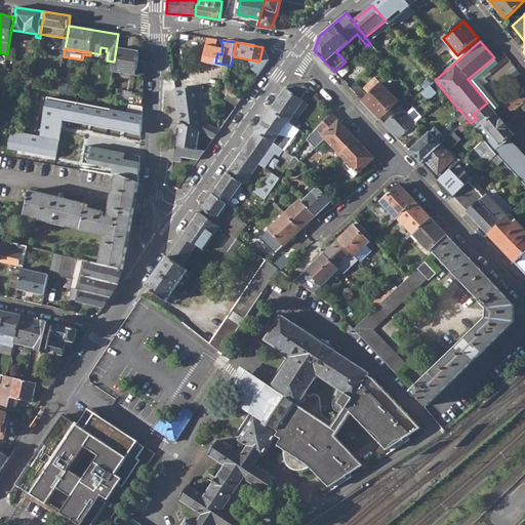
[(140,52),(116,48),(114,62),(112,74),(120,76),(121,72),(136,75),(140,52)]
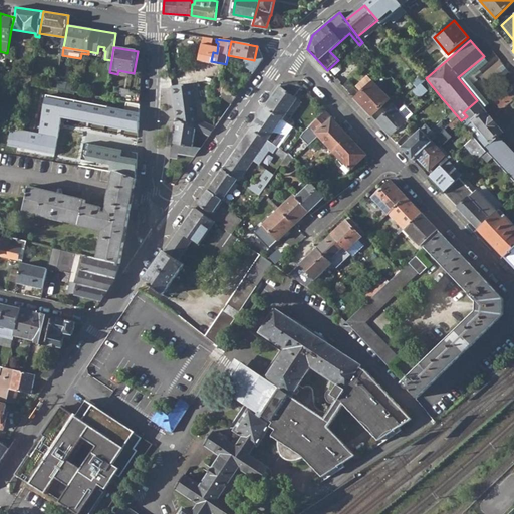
[(32,76),(4,71),(3,76),(31,82),(32,76)]
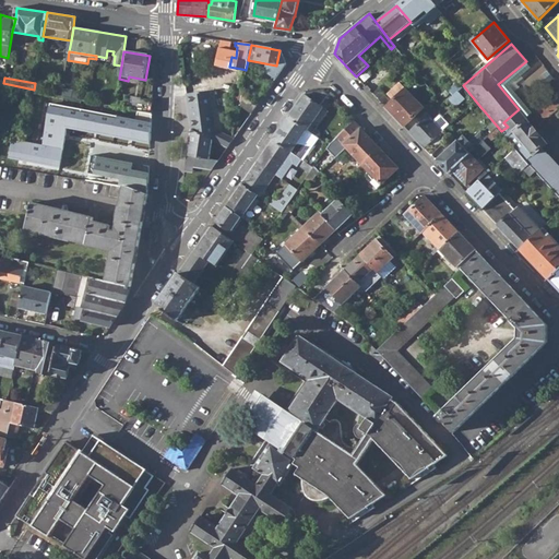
[(449,90),(453,95),(459,91),(462,95),(467,91),(463,85),(460,81),(449,90)]
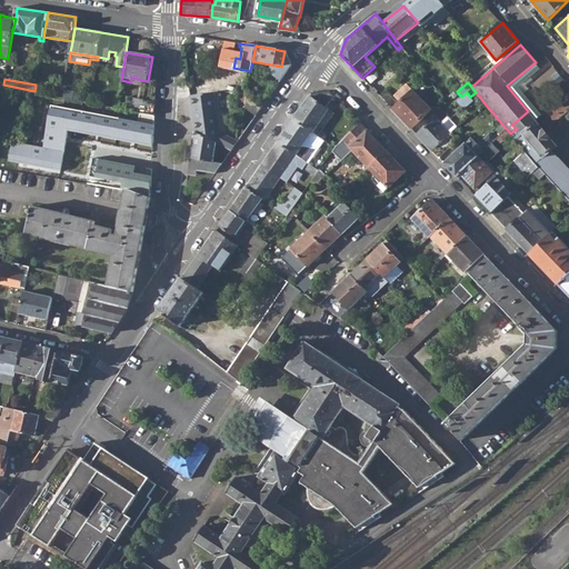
[(391,108),(411,129),(430,111),(412,90),(391,108)]
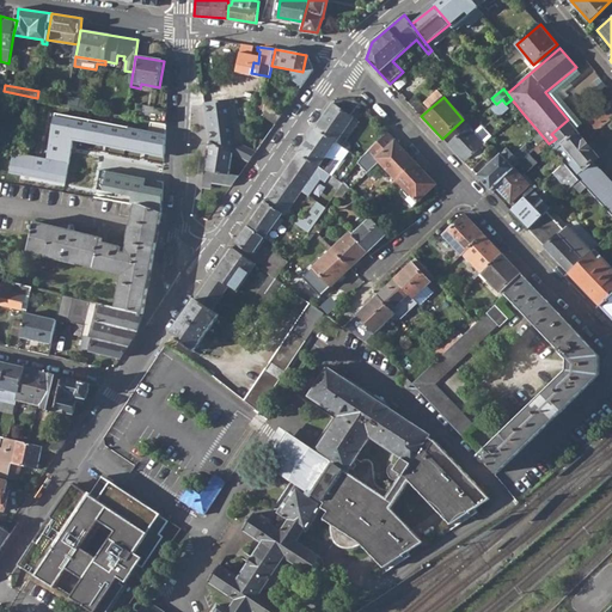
[(317,128),(336,141),(353,117),(349,115),(360,103),(355,98),(337,98),(317,128)]
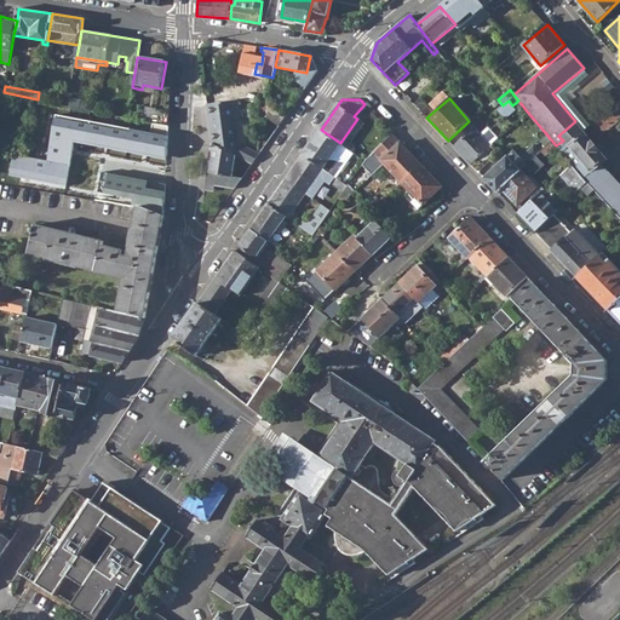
[(516,109),(512,105),(509,101),(503,105),(498,110),(506,119),(516,109)]
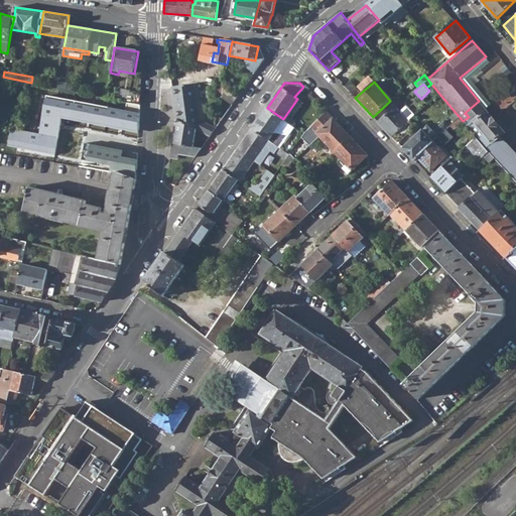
[(197,131),(209,137),(216,128),(198,120),(194,85),(171,88),(176,120),(197,131)]
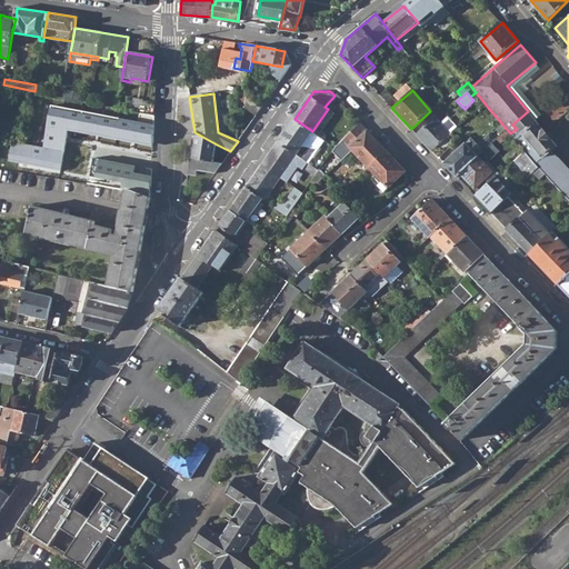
[(382,99),(389,106),(393,102),(387,95),(382,99)]
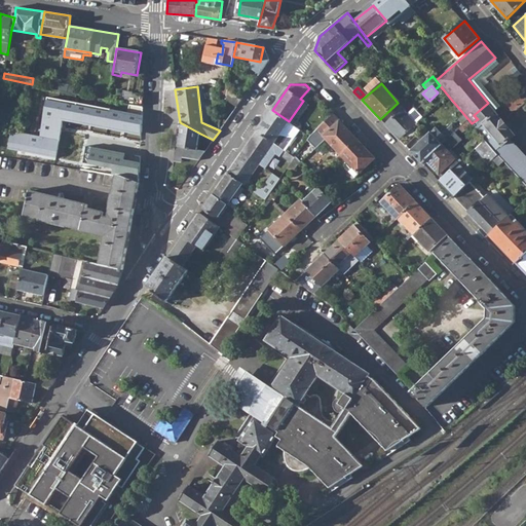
[(224,100),(236,108),(241,100),(226,89),(224,100)]
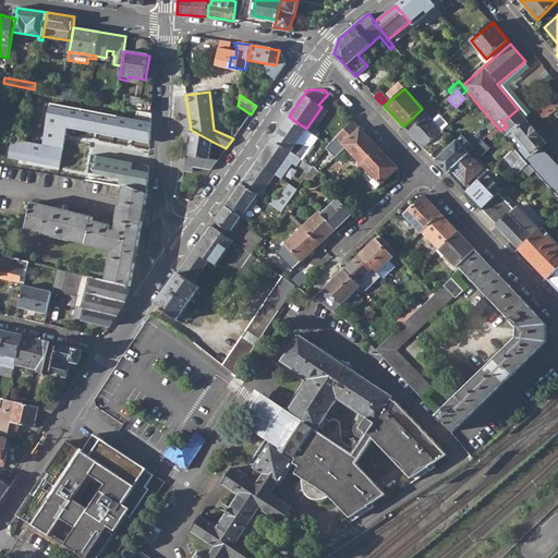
[(134,109),(152,112),(152,100),(128,96),(125,108),(134,109)]
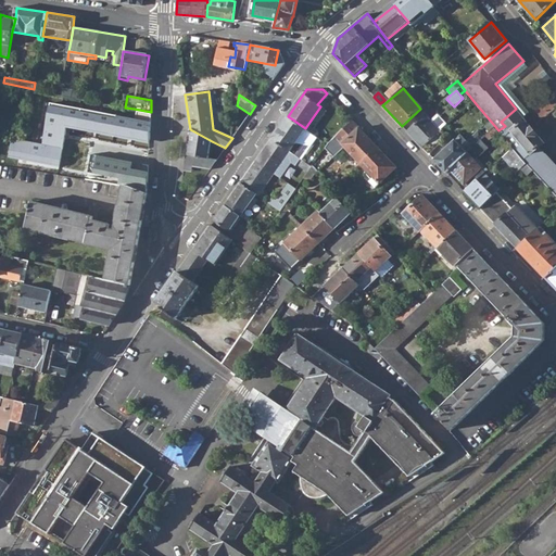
[(150,143),(150,123),(133,118),(50,102),(41,143),(12,138),(8,156),(59,166),(67,128),(150,143)]
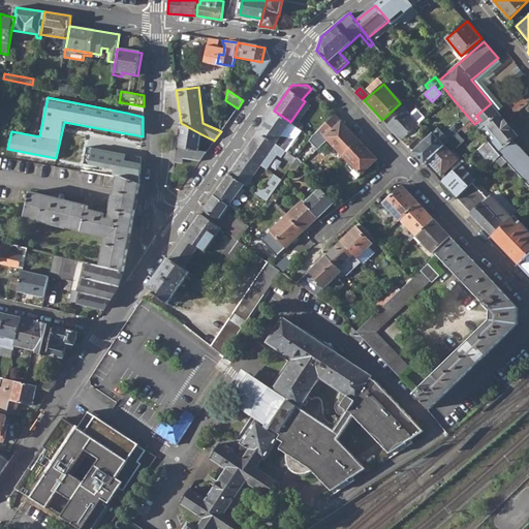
[(126,113),(143,117),(144,106),(127,103),(126,113)]
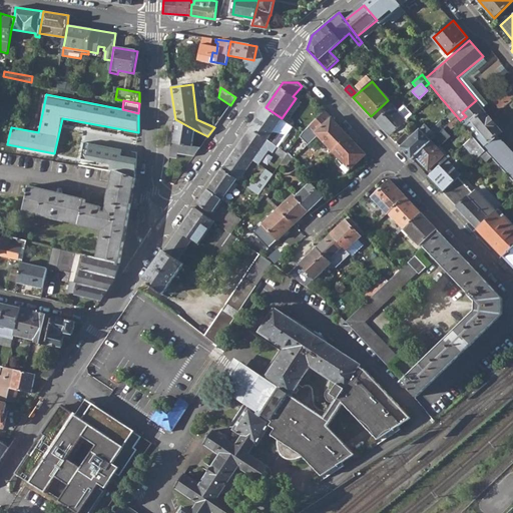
[(497,134),(501,130),(483,109),(481,110),(480,108),(482,106),(476,100),(462,112),(466,116),(460,120),(472,135),(482,146),(497,134)]
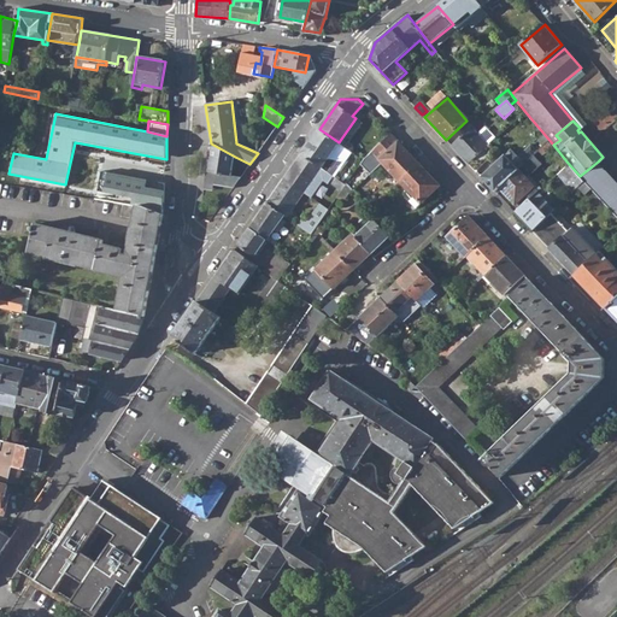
[(469,164),(488,146),(471,128),(452,147),(469,164)]
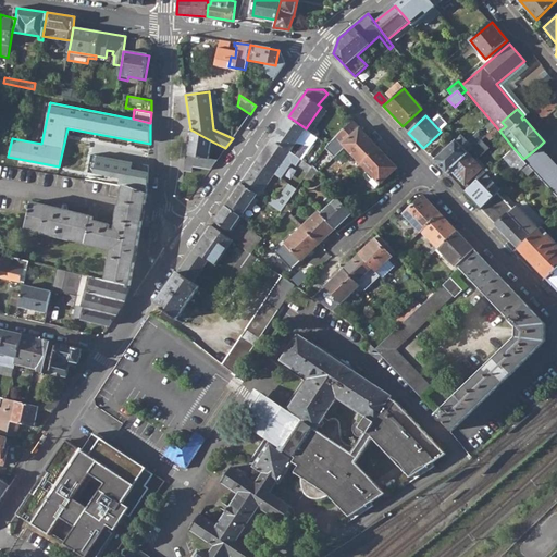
[(272,139),(289,151),(299,138),(310,146),(312,143),(323,150),(327,145),(306,128),(288,116),(272,139)]
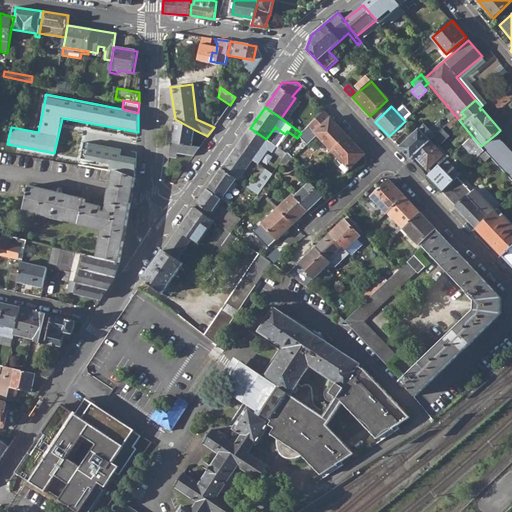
[(316,132),(333,150),(348,136),(324,111),(303,131),(306,135),(310,132),(313,135),(316,132)]
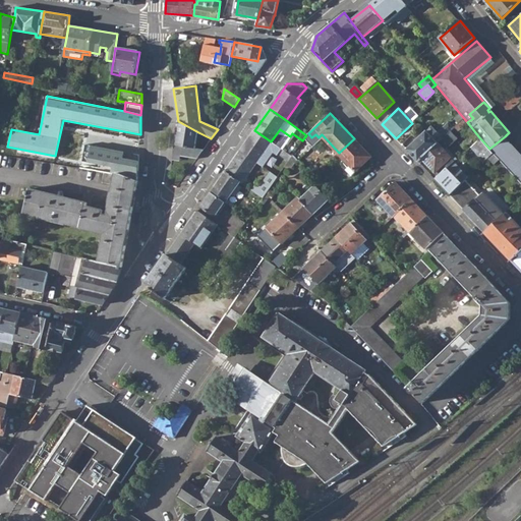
[(396,138),(402,145),(413,133),(412,132),(419,126),(414,120),(412,123),(396,138)]
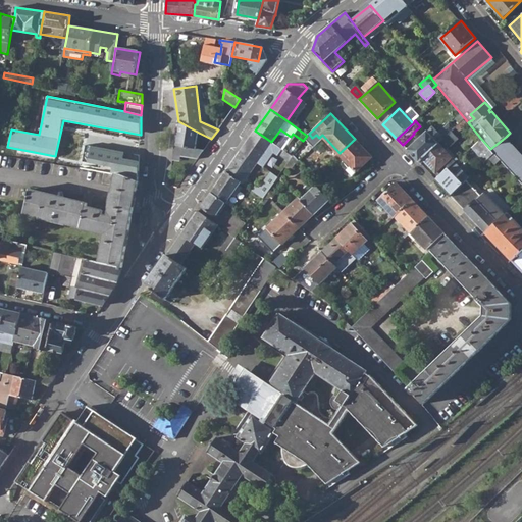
[(178,121),(172,156),(180,157),(197,160),(203,151),(196,150),(199,133),(178,121)]
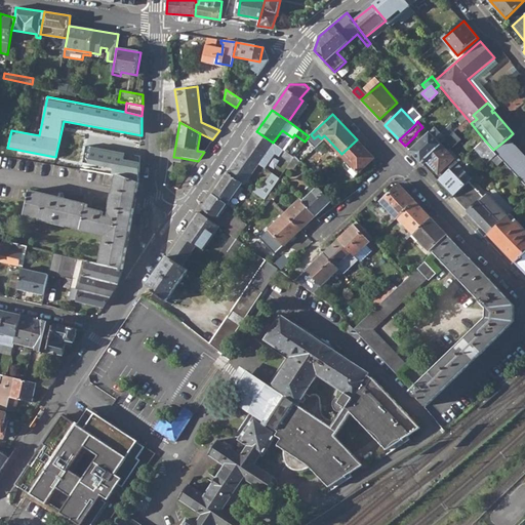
[(425,159),(442,144),(446,139),(454,132),(455,131),(457,129),(451,124),(440,133),(435,127),(409,151),(420,163),(425,159)]
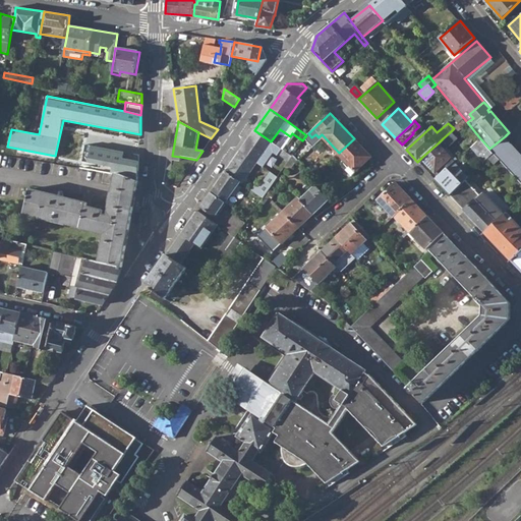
[(240,151),(256,162),(271,141),(254,130),(240,151)]
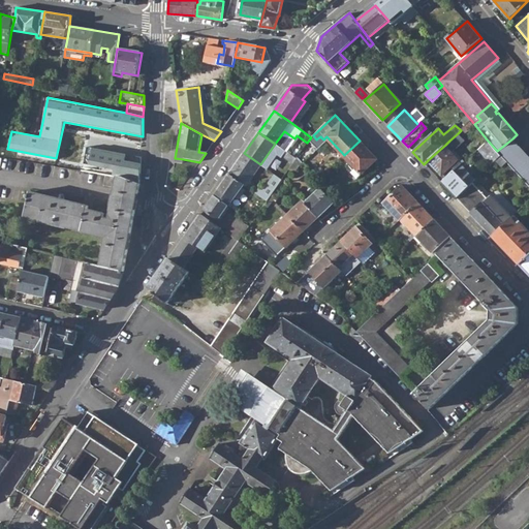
[(428,160),(441,175),(442,174),(446,178),(461,164),(464,161),(454,150),(464,141),(458,133),(449,141),(445,145),(428,160)]
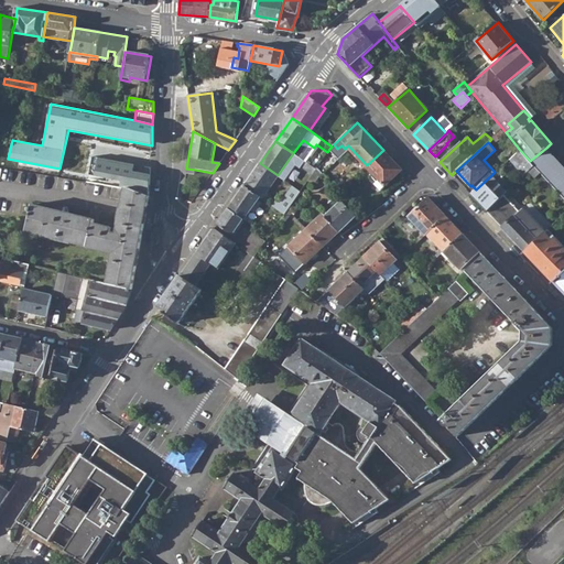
[(563,191),(563,165),(546,148),(530,161),(533,165),(539,171),(540,172),(561,194),(563,191)]
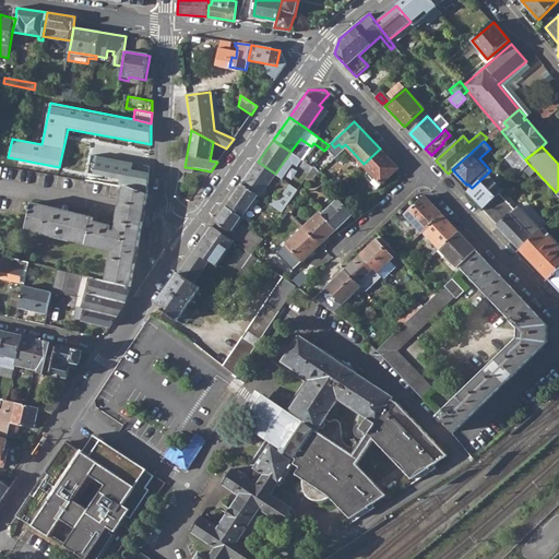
[(504,157),(519,174),(523,169),(528,164),(525,159),(514,147),(504,157)]
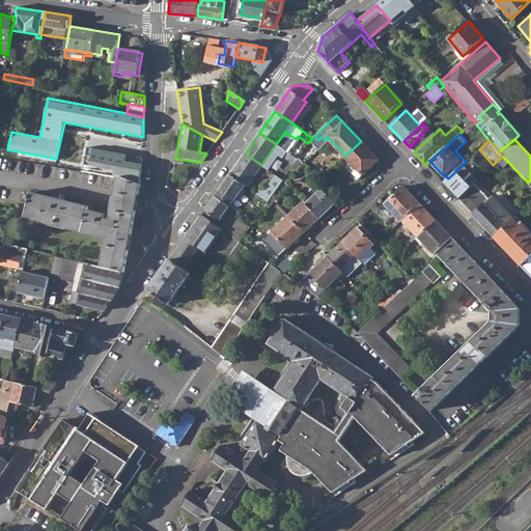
[(353,173),(359,178),(379,160),(361,141),(345,156),(344,157),(357,170),(353,173)]
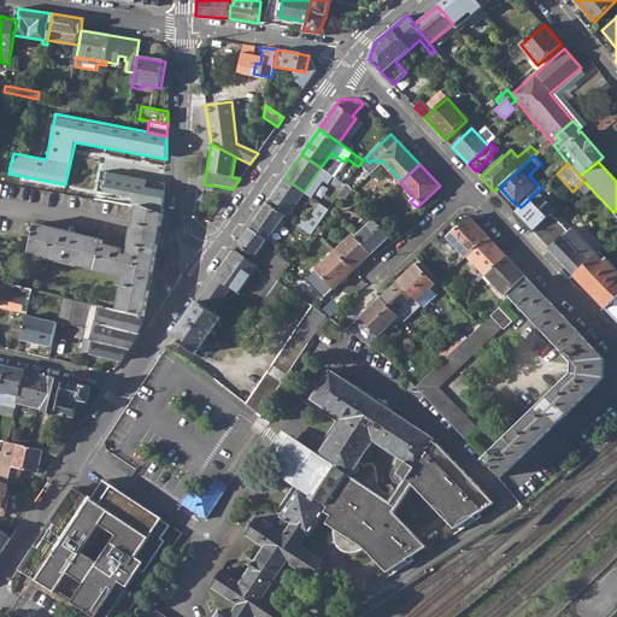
[(135,207),(163,213),(166,184),(101,171),(98,191),(136,199),(135,207)]
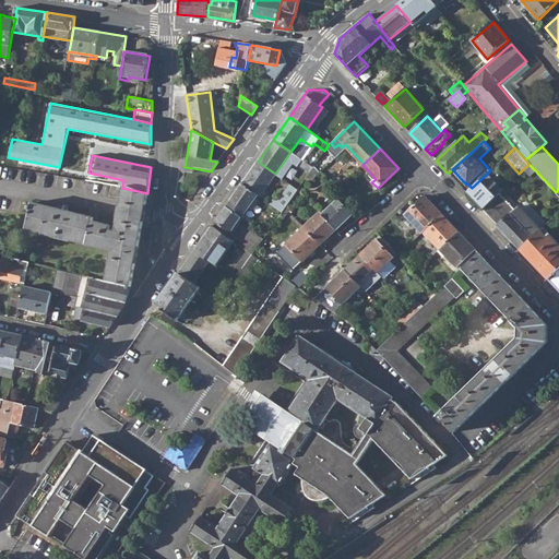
[(299,164),(310,171),(313,167),(302,159),(299,164)]
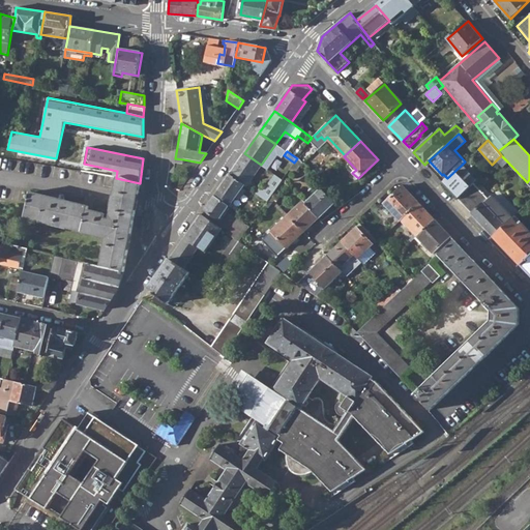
[(243,185),(245,186),(261,165),(244,153),(230,174),(243,185)]
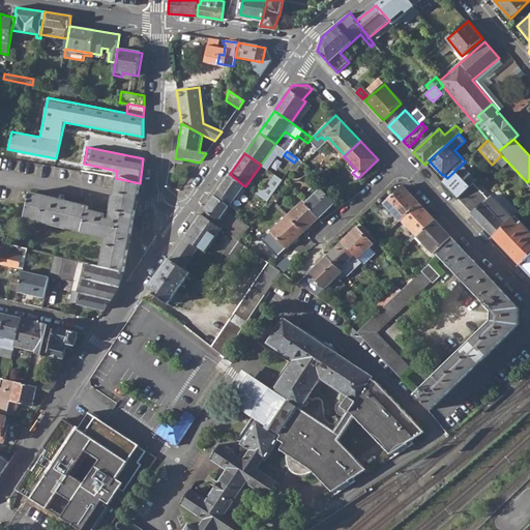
[(502,167),(507,162),(506,160),(501,155),(496,160),(502,167)]
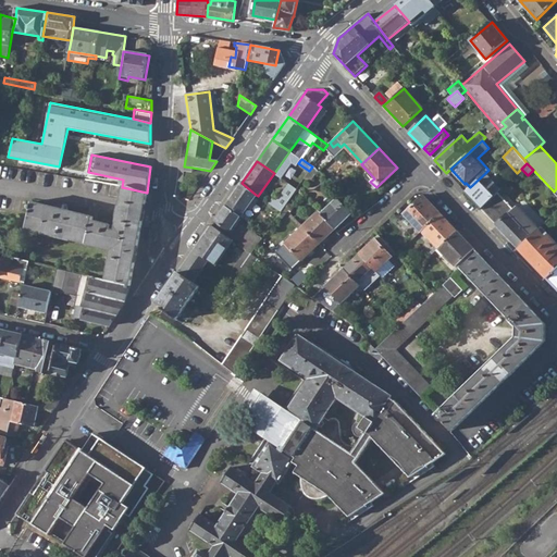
[(465,192),(480,208),(500,188),(485,173),(470,187),(465,192)]
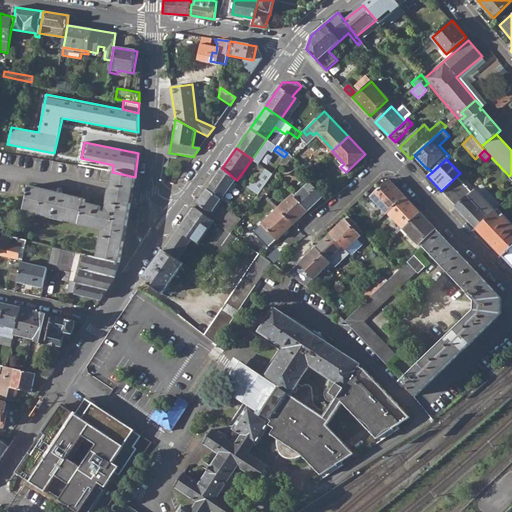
[(221,198),(221,199),(235,179),(222,168),(207,189),(221,198)]
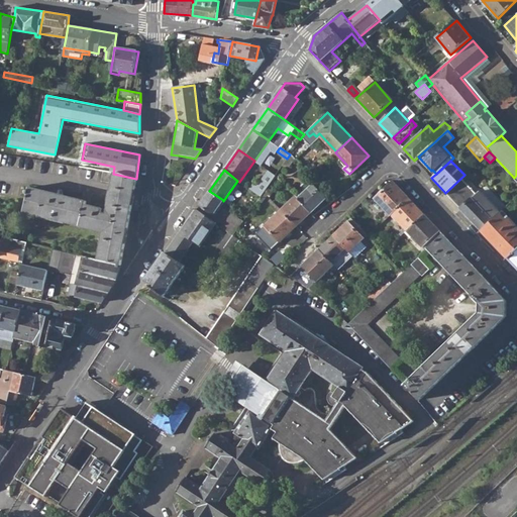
[(445,193),(481,230),(500,212),(474,185),(471,187),(464,181),(473,174),(470,170),(464,175),(445,193)]
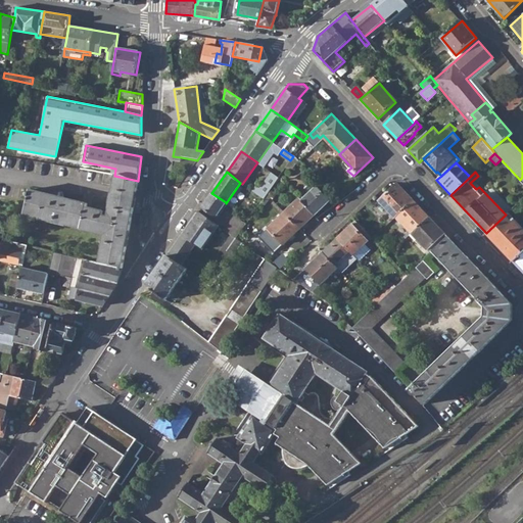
[(104,235),(99,263),(122,269),(138,181),(114,176),(109,175),(104,174),(102,183),(113,186),(109,202),(110,208),(108,217),(102,216),(103,210),(87,207),(87,203),(30,189),(29,193),(26,192),(26,195),(28,196),(24,212),(39,217),(39,219),(104,235)]
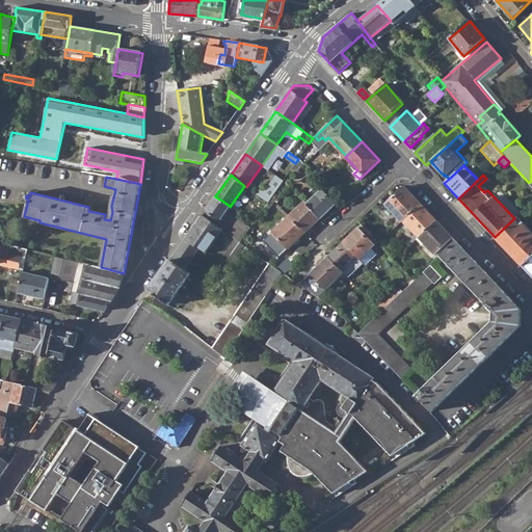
[(386,204),(402,221),(402,220),(421,204),(404,186),(386,204)]
